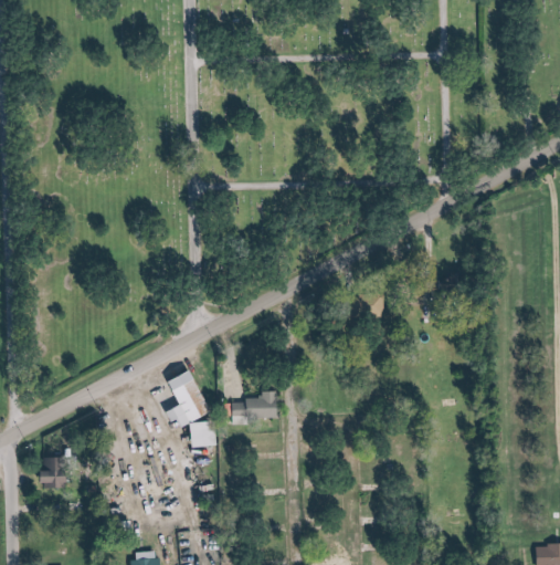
[(178,406),(167,410),(171,421),(177,419),(180,427),(208,415),(190,372),(168,380),(178,406)]
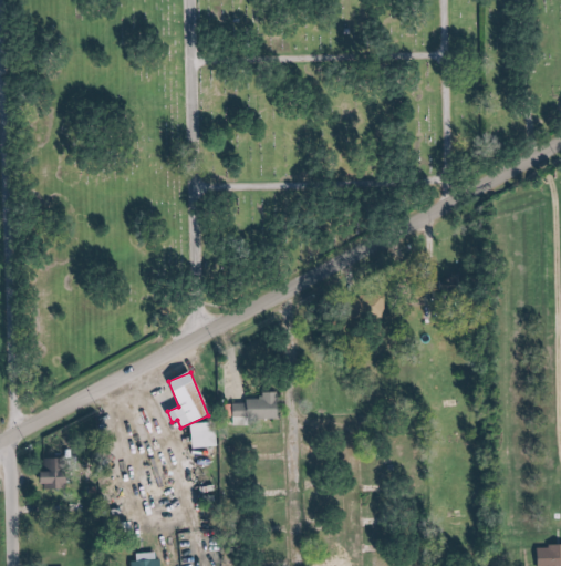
[(276,391),(258,392),(258,400),(229,401),(230,418),(276,417),(276,391)]
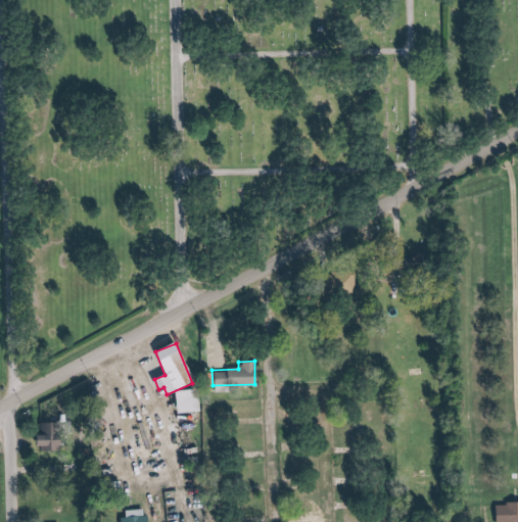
[(179,413),(200,410),(197,387),(175,390),(179,413)]
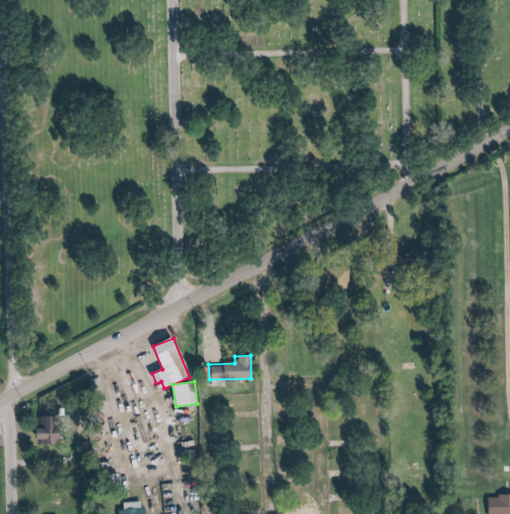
[(38,429),(38,444),(60,444),(61,417),(52,417),(52,429),(38,429)]
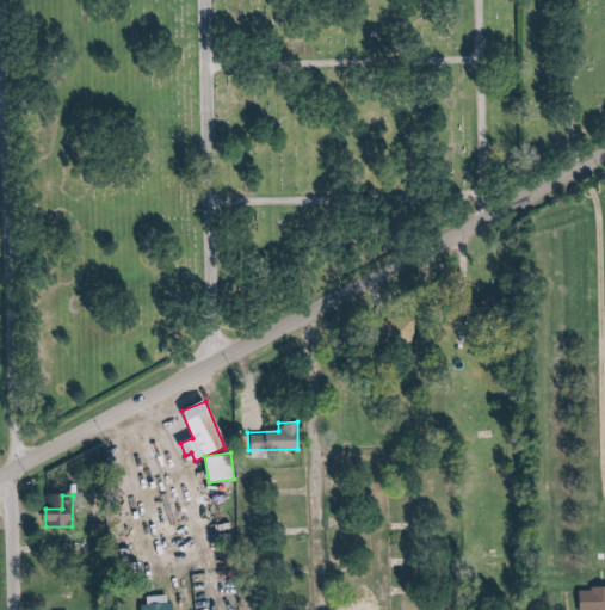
[(576,609),(604,609),(604,587),(576,589),(576,609)]
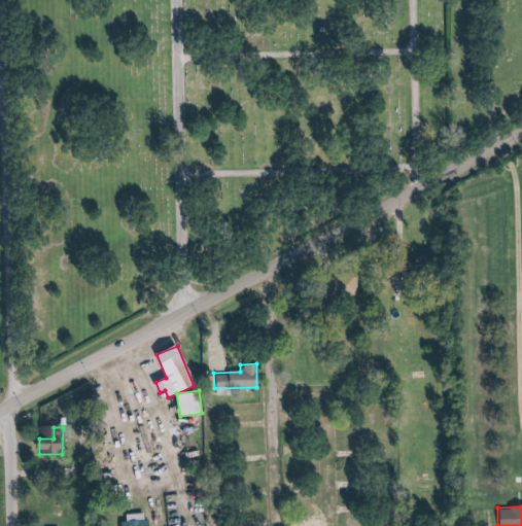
[(122,525),(148,525),(149,520),(143,520),(143,513),(122,514),(122,525)]
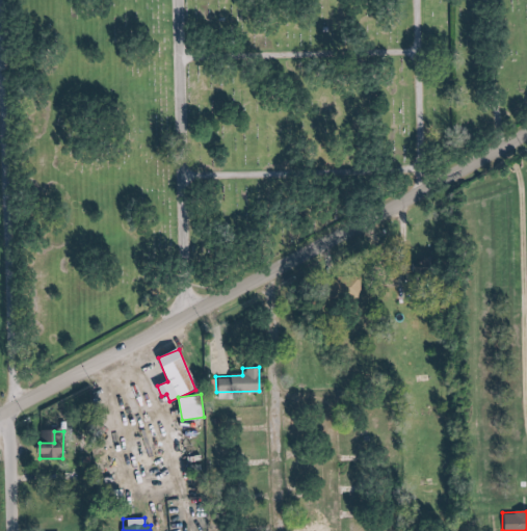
All buildings are outlined.
